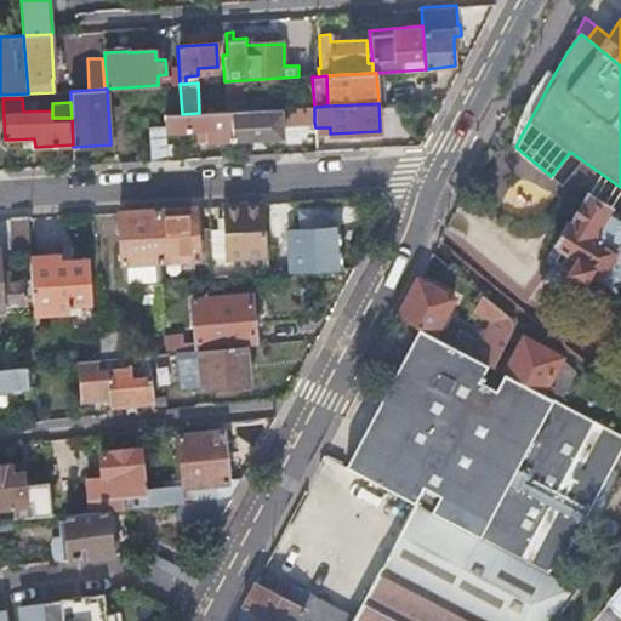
[(314,107),(231,112),(232,141),(283,138),(281,123),(314,121),(314,107)]
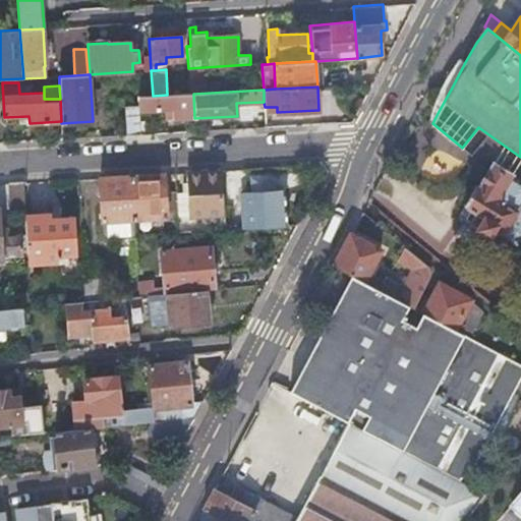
[(139,97),(139,112),(150,111),(166,110),(173,110),(173,118),(173,119),(194,118),(193,94),(190,94),(167,95),(153,96),(139,97)]
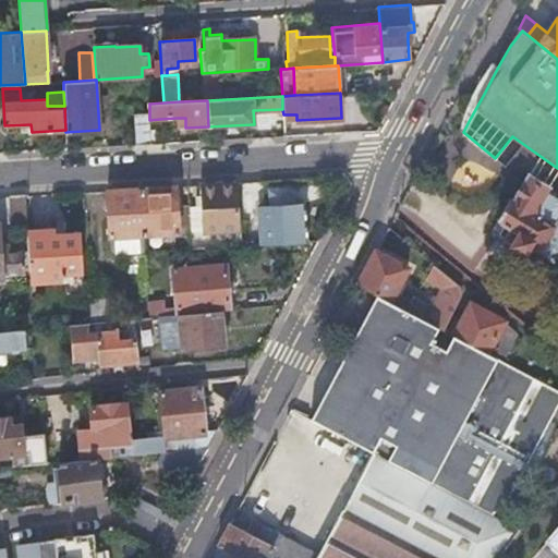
[(134,117),(136,144),(149,144),(148,116),(134,117)]
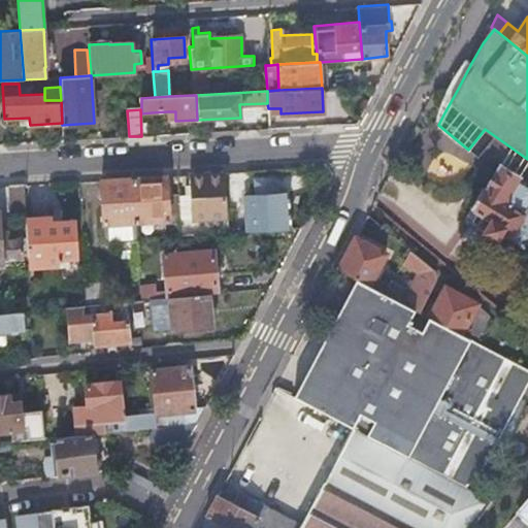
[(506,233),(527,246),(527,211),(522,208),(527,198),(527,190),(515,182),(518,177),(499,166),(485,189),(482,187),(480,190),(482,191),(472,205),(471,204),(468,207),(475,211),(469,221),(476,226),(476,227),(483,231),(483,232),(495,239),(499,233),(505,235),(506,233)]
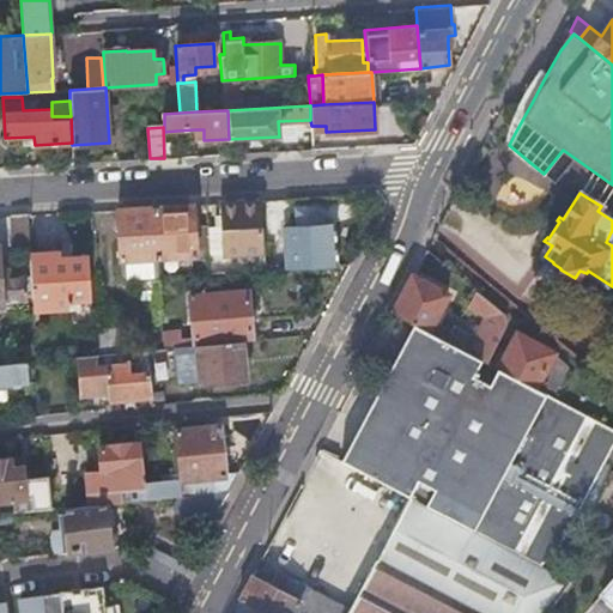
[(211,254),(212,273),(224,272),(223,254),(265,252),(261,200),(219,202),(220,225),(222,237),(210,237),(211,254)]
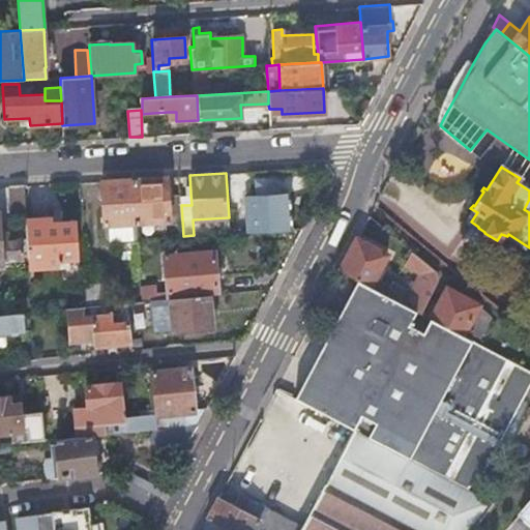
[(167,177),(134,179),(137,223),(170,221),(169,195),(167,177)]
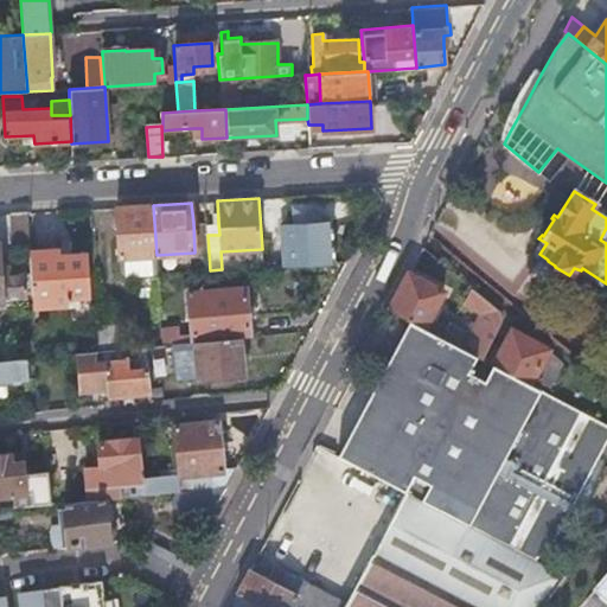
[(153,205),(116,206),(120,259),(157,255),(153,205)]
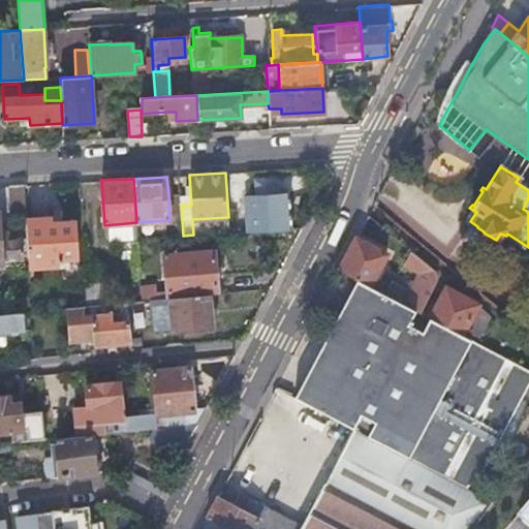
[(246,195),(248,230),(291,227),(288,192),(273,193),(272,179),(256,180),(257,194),(246,195)]
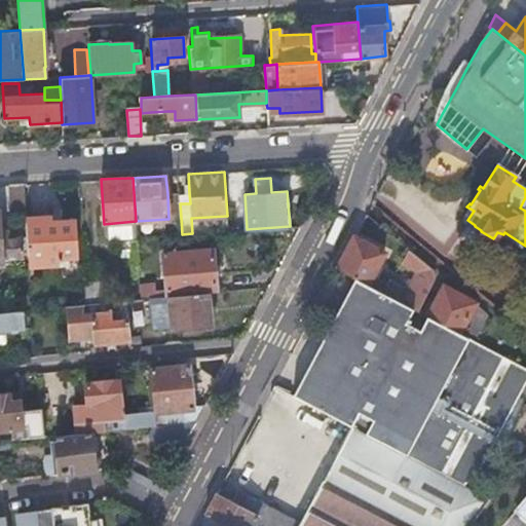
[(25,184),(9,185),(11,213),(26,212),(25,184)]
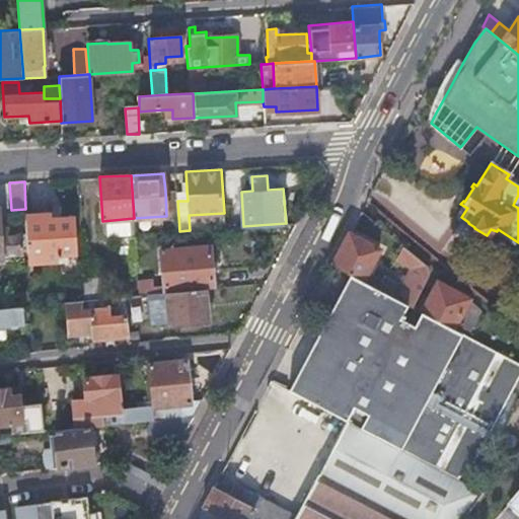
[(165,191),(166,216),(178,215),(177,201),(176,192),(176,190),(165,191)]
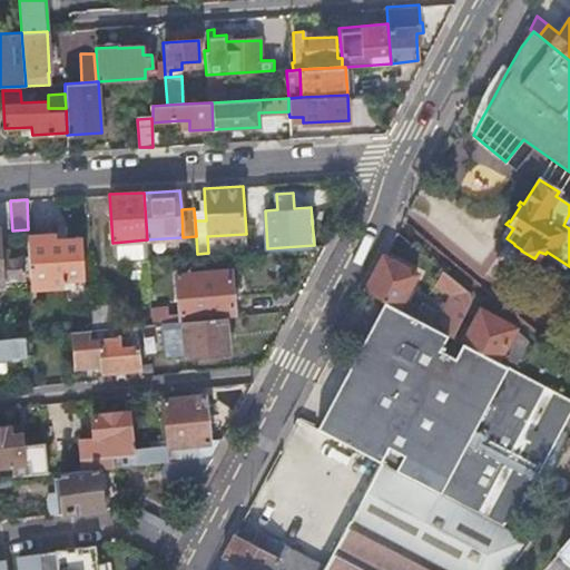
[(194,210),(195,220),(206,220),(205,209),(194,210)]
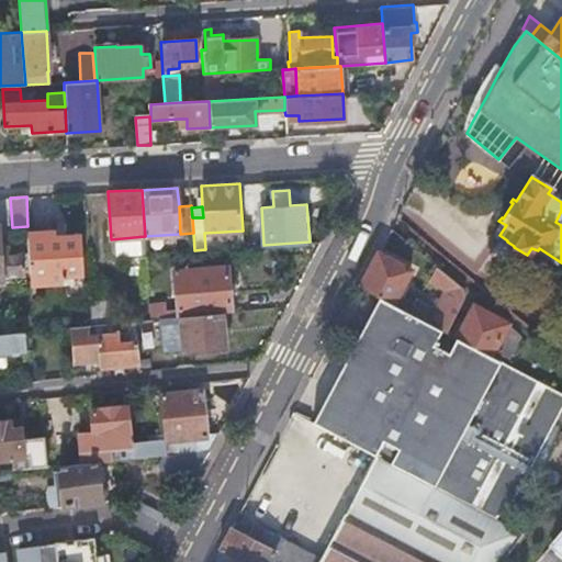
[(0,231),(0,280),(2,280),(2,276),(23,273),(21,255),(8,255),(1,251),(0,231)]
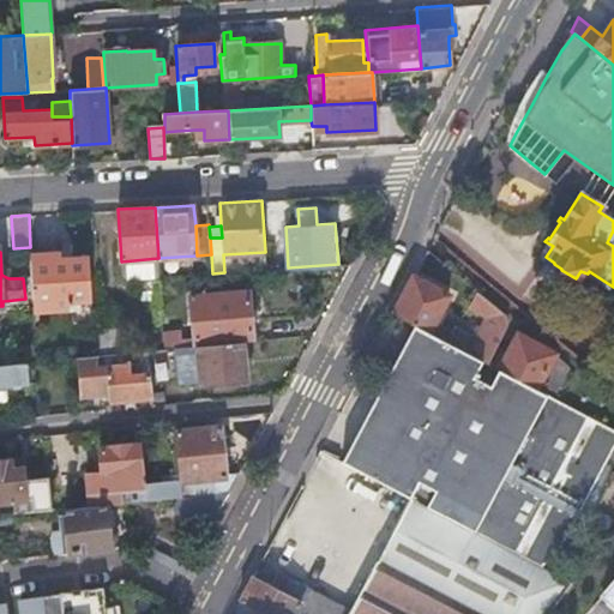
[(31,254),(35,308),(70,306),(70,296),(82,296),(83,306),(83,309),(78,311),(79,324),(98,323),(97,314),(95,258),(59,260),(59,253),(31,254)]
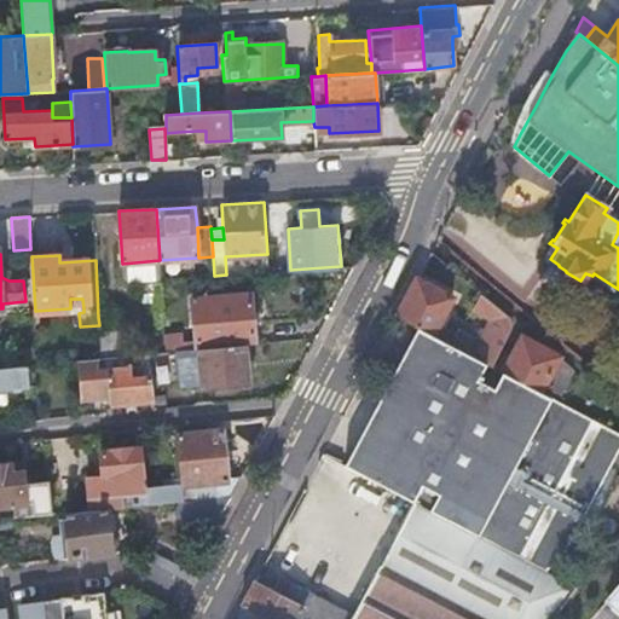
[(160,260),(122,264),(123,278),(127,281),(161,279),(160,260)]
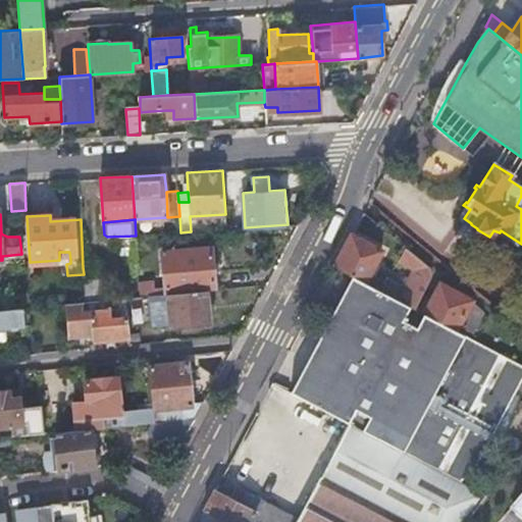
[(333,266),(351,275),(413,308),(431,274),(430,267),(407,248),(400,261),(413,268),(404,285),(387,276),(384,281),(369,273),(381,251),(351,235),(333,266)]
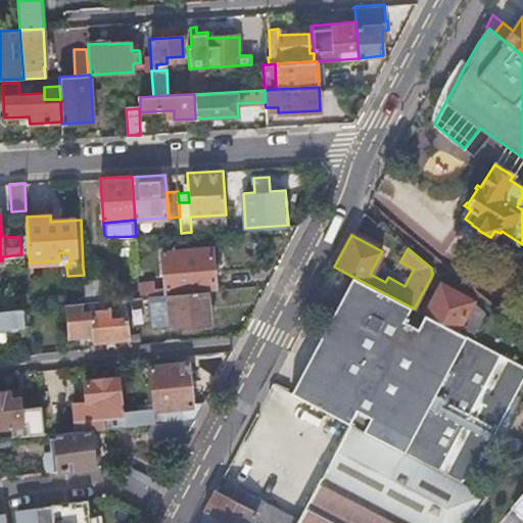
[(165,289),(167,295),(207,291),(215,290),(211,246),(162,250),(165,289)]
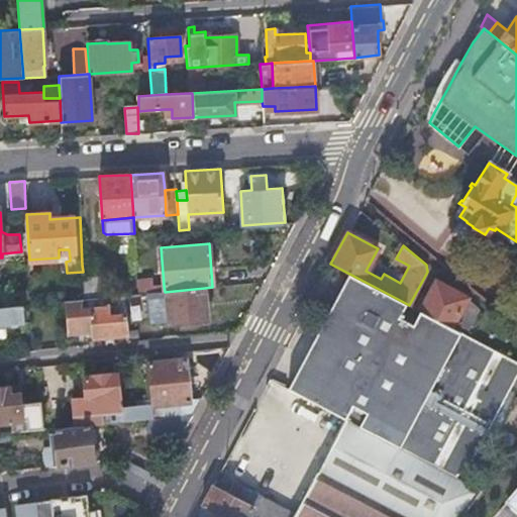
[(59,249),(59,257),(70,257),(69,249),(59,249)]
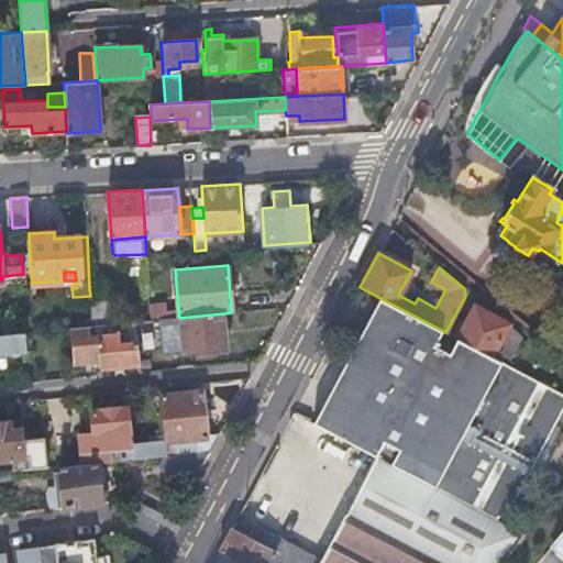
[(89,288),(90,296),(91,326),(110,324),(107,287),(89,288)]
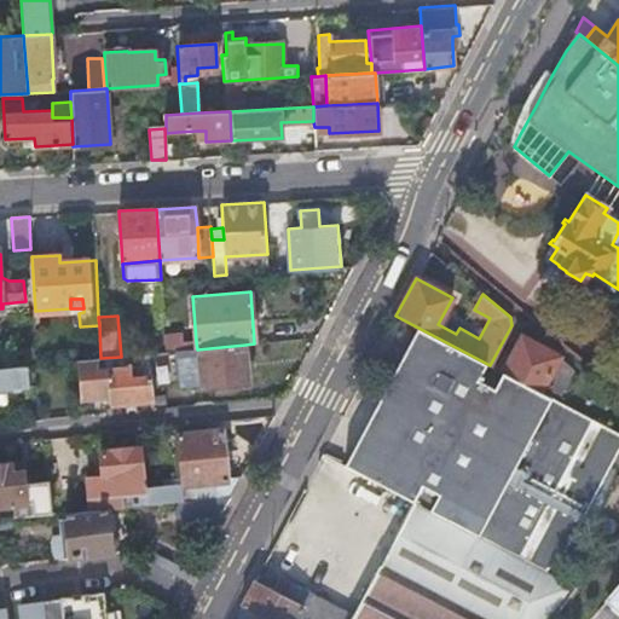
[(444,518),(544,571),(570,541),(618,447),(618,432),(541,391),(502,371),(490,365),(416,327),(343,464),(412,501),(444,518)]
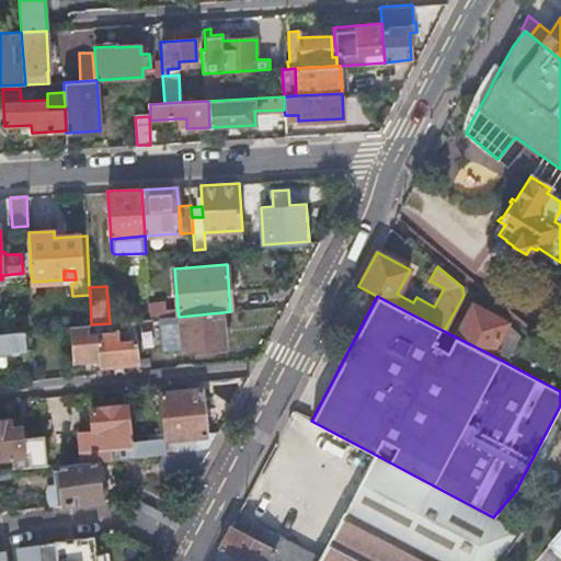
[(149,304),(149,319),(172,317),(172,310),(165,311),(165,302),(149,304)]
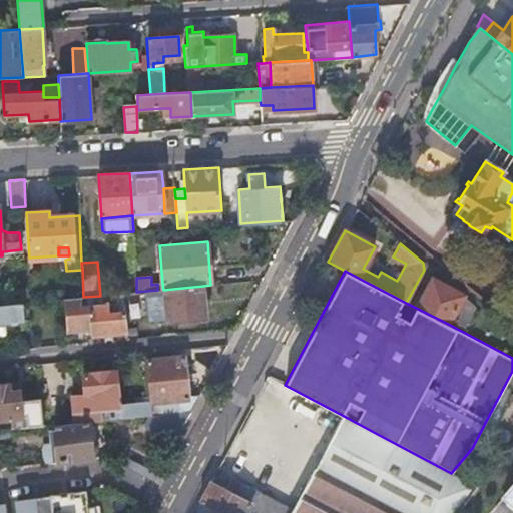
[(433,278),(416,308),(448,324),(450,320),(463,295),(433,278)]
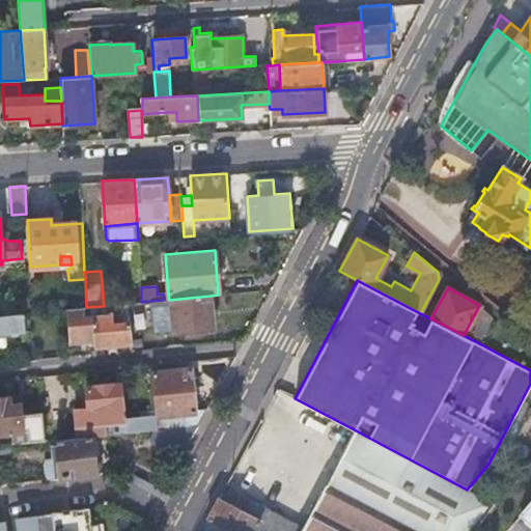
[(128,304),(132,342),(158,340),(157,336),(215,331),(211,296),(169,300),(163,300),(141,302),(128,304)]
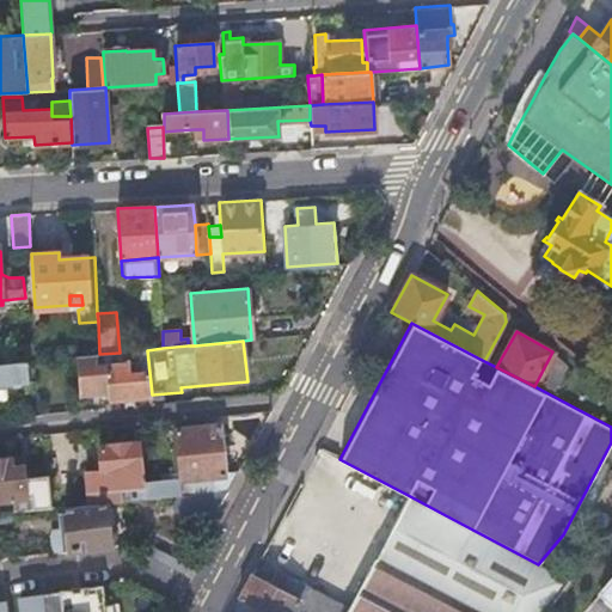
[(99,354),(75,356),(79,396),(109,392),(110,398),(152,395),(147,350),(120,353),(99,354)]
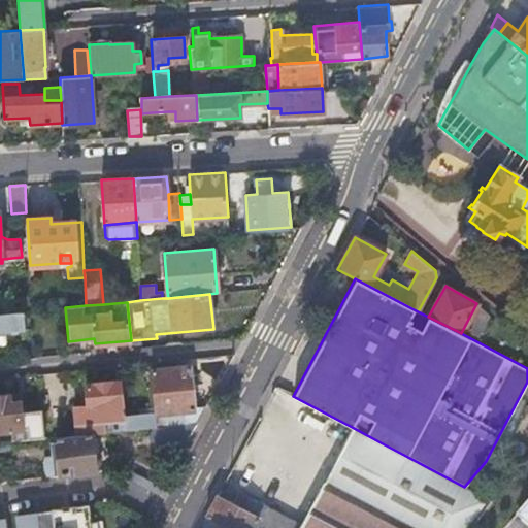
[(476,303),(463,329),(477,336),(489,315),(476,303)]
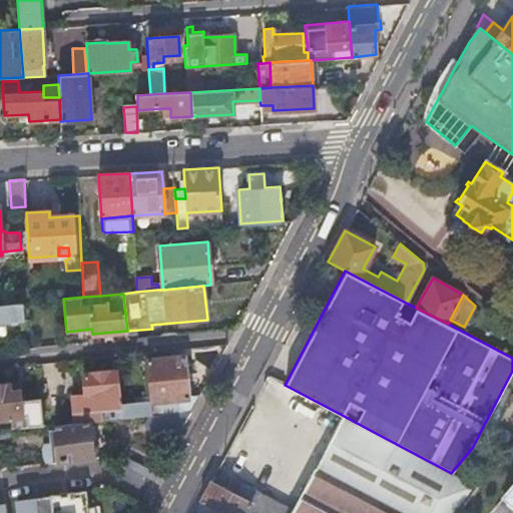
[(0,304),(0,324),(4,324),(24,322),(23,303),(0,304)]
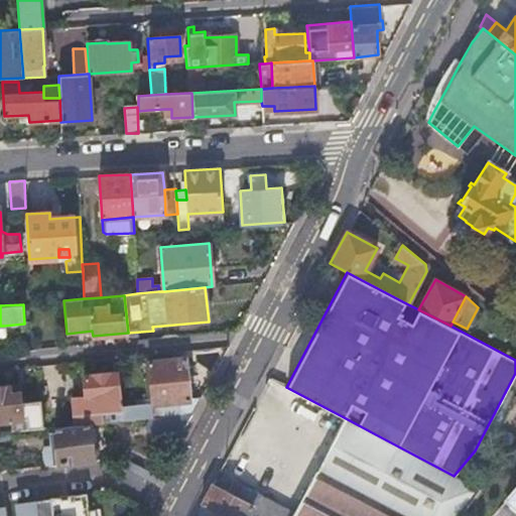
[(177,350),(152,353),(153,361),(178,358),(177,350)]
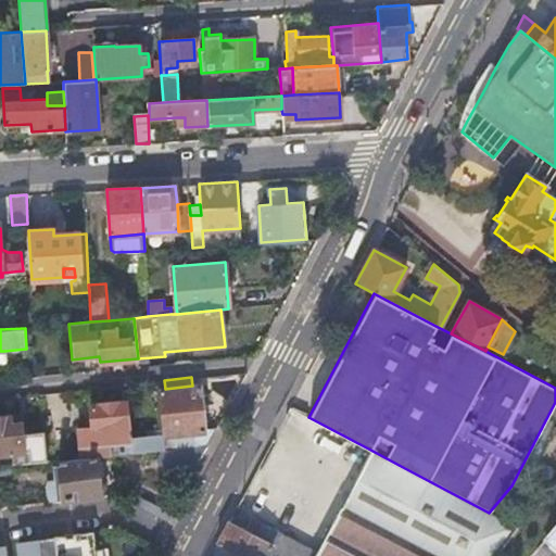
[(209,443),(218,424),(204,425),(201,386),(192,386),(165,389),(160,389),(161,403),(148,405),(149,419),(163,418),(165,434),(131,438),(133,451),(167,446),(194,444),(209,443)]
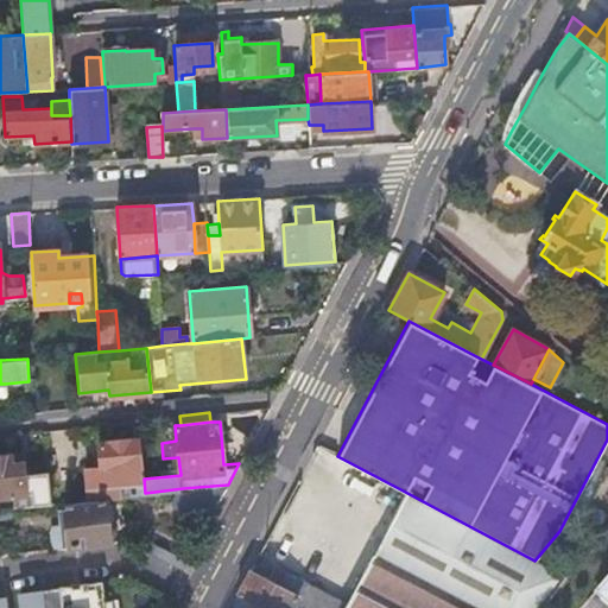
[(144,479),(139,438),(100,442),(101,464),(86,467),(88,498),(145,493),(144,479)]
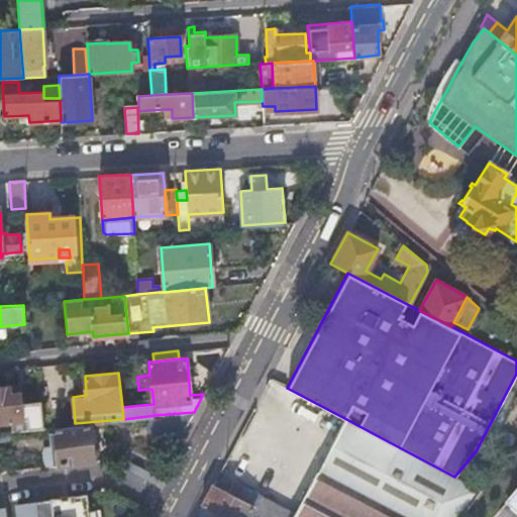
[(20,385),(0,386),(0,420),(10,420),(11,430),(43,427),(40,400),(19,402),(19,392),(21,392),(20,385)]
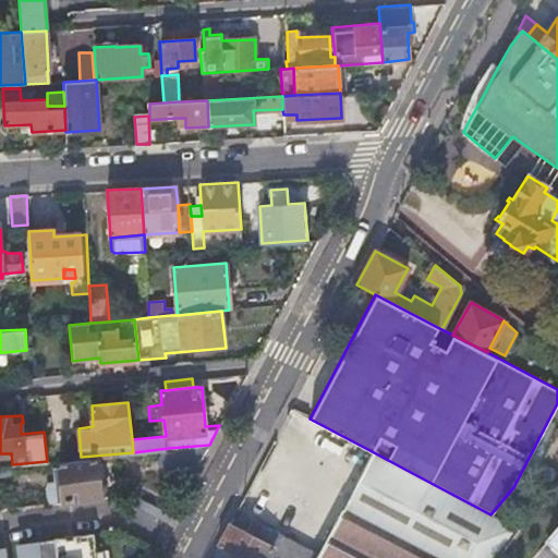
[(192,475),(209,445),(195,446),(168,448),(167,453),(168,453),(164,461),(192,475)]
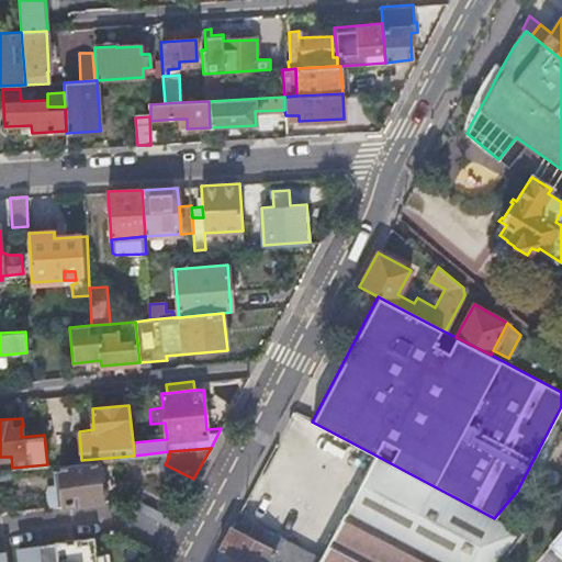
[(231,527),(220,548),(246,561),(499,561),(524,534),(497,520),(494,518),(403,470),(374,454),(318,559),(261,529),(255,540),(231,527)]
